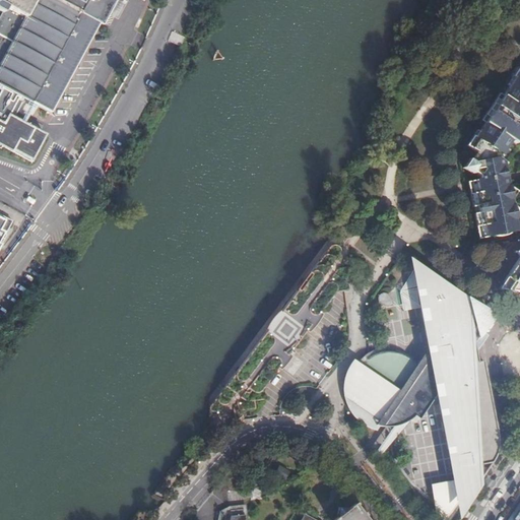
[(1,0),(0,2),(0,13),(2,15),(0,18),(0,146),(29,163),(45,134),(23,123),(31,107),(35,108),(36,106),(66,121),(113,35),(102,28),(116,0),(1,0)]
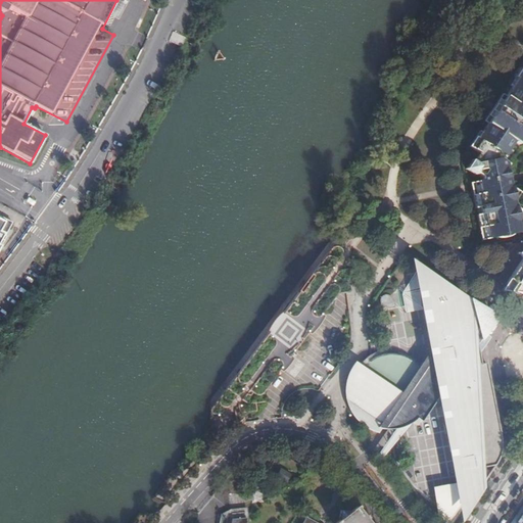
[(487,227),(490,238),(521,232),(515,200),(520,192),(513,187),(510,188),(506,169),(509,163),(500,157),(503,154),(504,155),(514,141),(519,144),(522,137),(522,78),(522,80),(518,78),(472,148),(479,153),(474,161),(478,164),(474,171),(480,175),(483,193),(477,194),(484,227),(487,227)]
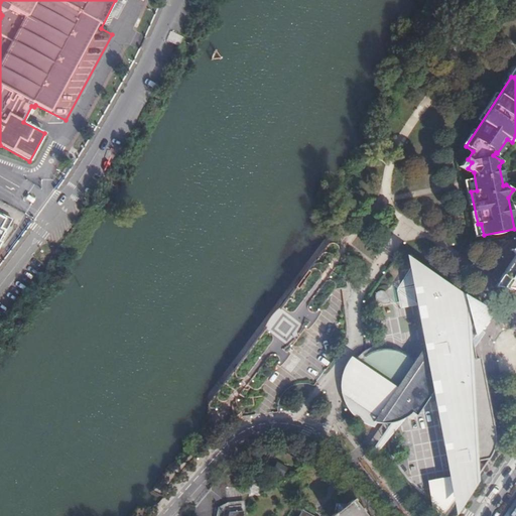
[(0,239),(10,221),(0,215),(0,239)]
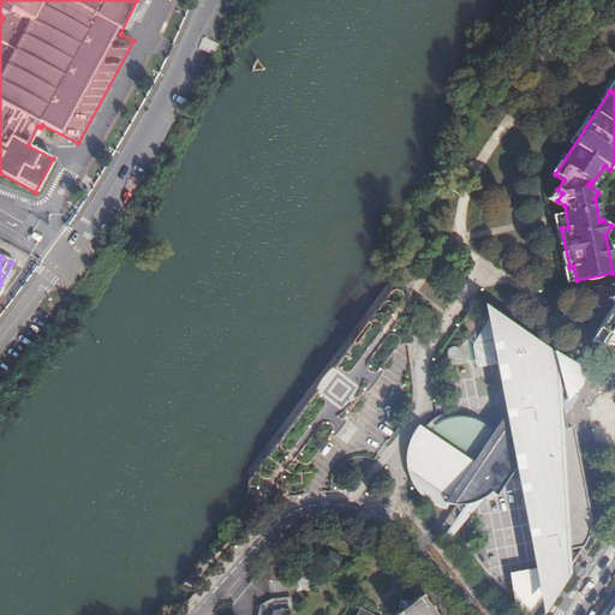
[(258,491),(261,494),(262,495),(266,497),(269,499),(274,500),(279,501),(288,500),(287,493),(291,489),(300,487),(300,477),(312,476),(311,460),(328,439),(330,441),(333,439),(335,437),(338,435),(344,427),(345,423),(347,421),(347,419),(344,417),(360,394),(364,396),(366,394),(374,388),(376,383),(380,378),(382,374),(378,371),(394,348),(408,346),(410,344),(410,342),(411,341),(411,338),(405,334),(410,328),(410,322),(419,321),(419,311),(423,311),(422,302),(408,292),(407,290),(406,285),(405,282),(404,282),(402,281),(400,281),(398,282),(252,478),(251,478),(249,483),(249,484),(250,488),(254,490),(258,491)]
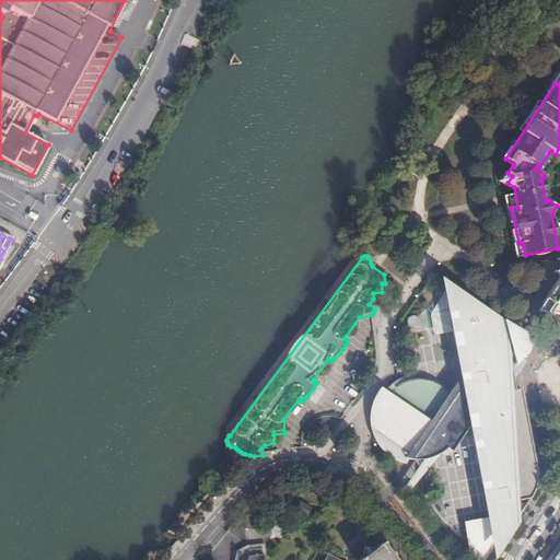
[(541,303),(546,311),(559,313),(559,275),(549,292),(541,303)]
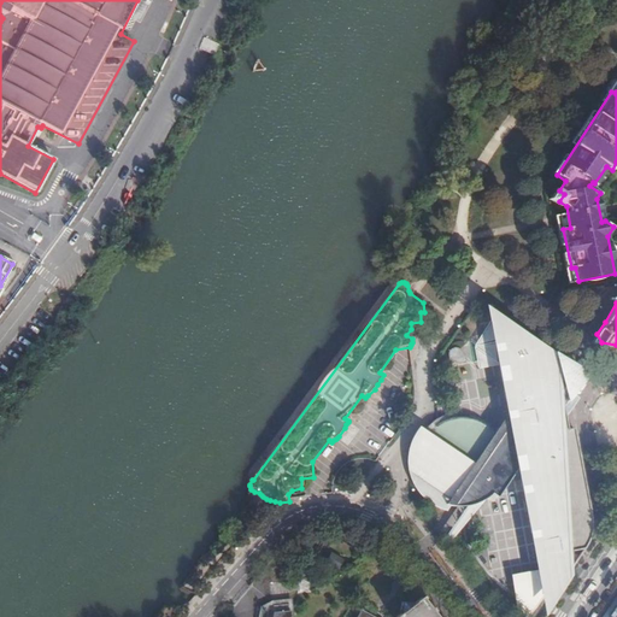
[(445,421),(438,425),(433,429),(427,436),(424,439),(422,444),(416,440),(413,445),(415,446),(412,453),(412,462),(413,469),(415,476),(418,483),(422,489),(427,494),(433,498),(439,500),(446,503),(453,503),(458,503),(462,501),(474,509),(486,492),(483,489),(486,488),(488,486),(493,481),(498,483),(519,453),(522,463),(518,464),(519,472),(523,471),(526,482),(522,482),(523,492),(528,491),(529,501),(527,501),(527,511),(530,510),(533,522),(534,524),(535,527),(539,529),(551,597),(566,574),(595,530),(589,500),(575,425),(573,427),(568,409),(558,359),(493,317),(499,347),(497,348),(498,358),(500,357),(504,370),(500,371),(501,380),(505,380),(507,392),(504,392),(506,400),(510,400),(512,415),(504,416),(497,428),(489,423),(482,419),(474,417),(465,416),(457,417),(448,419),(445,421)]
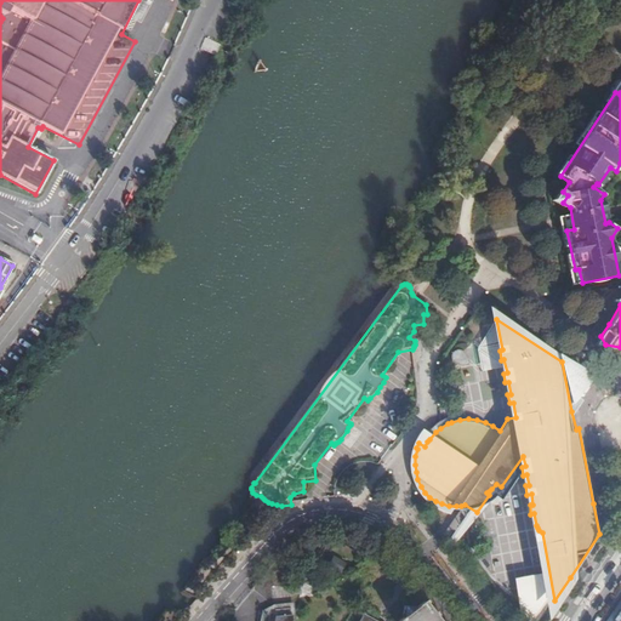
[(587,377),(567,364),(574,399),(587,377)]
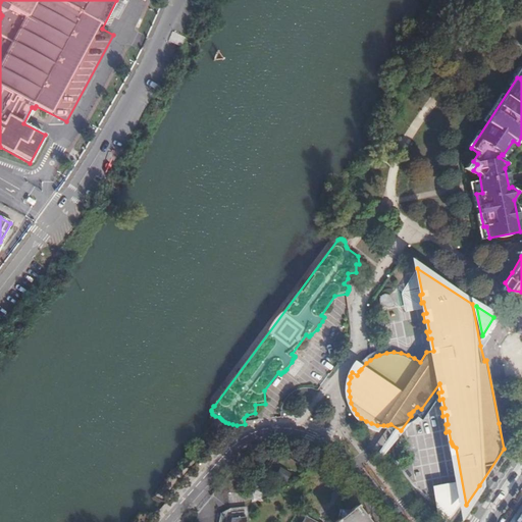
[(289,474),(279,469),(275,476),(283,481),(289,474)]
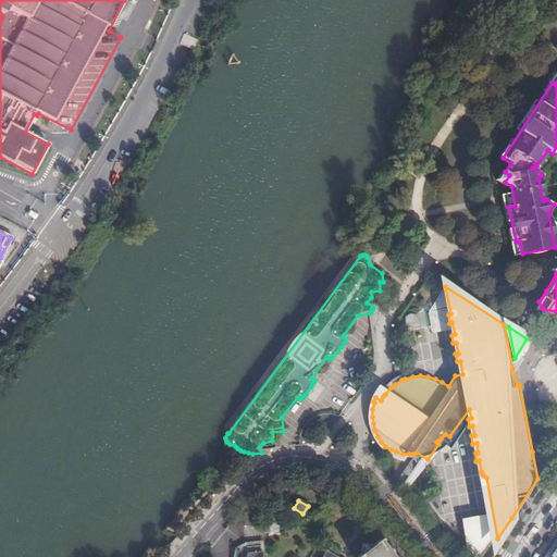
[(392,556),(380,542),(374,547),(364,545),(362,556),(361,556),(335,556),(329,554),(325,556),(392,556)]
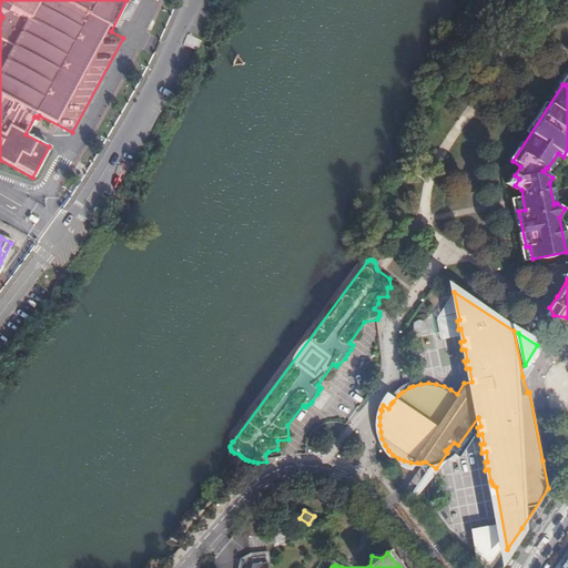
[(272,567),(269,560),(267,554),(252,556),(242,559),(240,567),(272,567)]
